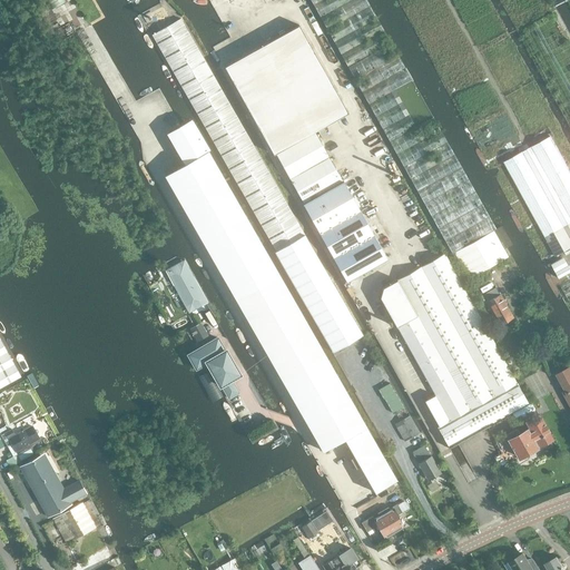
[(366,0),(310,0),(389,141),(452,254),(454,253),(493,231),(495,229),(433,117),(432,117),(412,80),(366,0)]
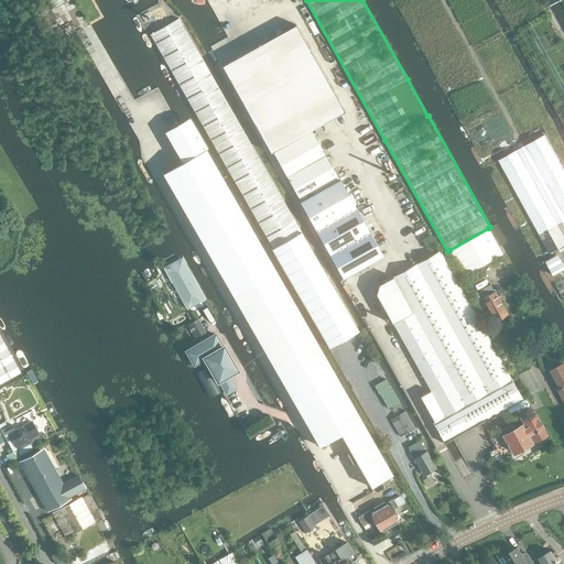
[(150,34),(272,248),(301,232),(179,19),(150,34)]
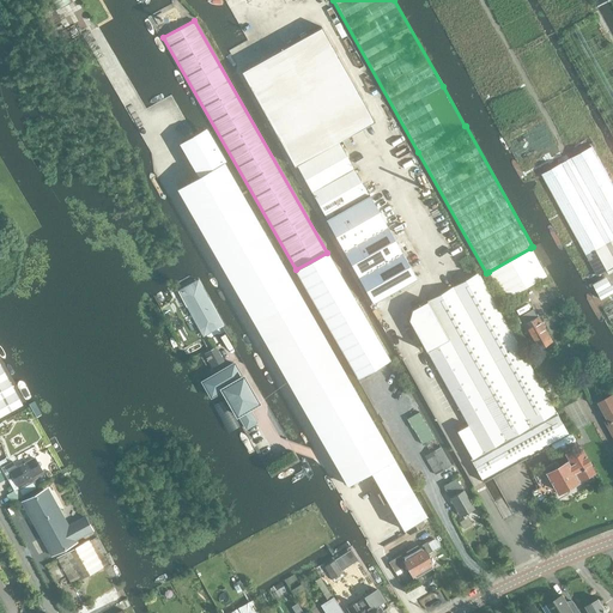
[(321,26),(241,72),(293,167),(374,121),(321,26)]
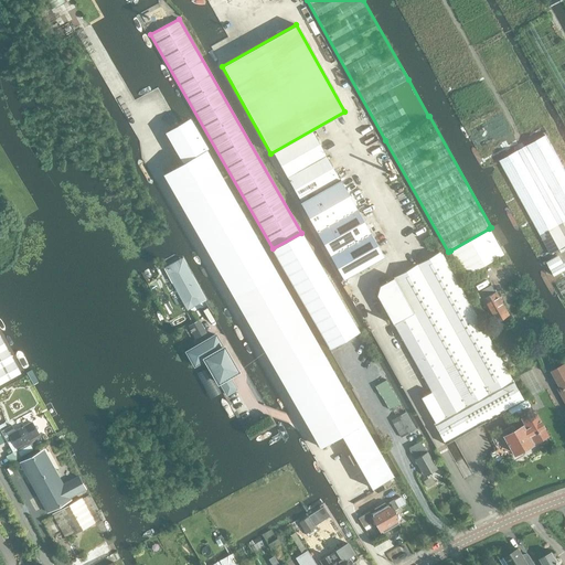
[(274,153),(300,202),(339,180),(312,131),(274,153)]
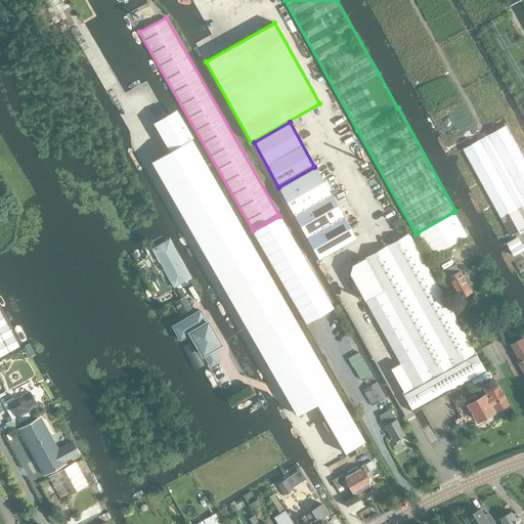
[(511,235),(523,227),(523,158),(506,125),(463,148),(511,235)]
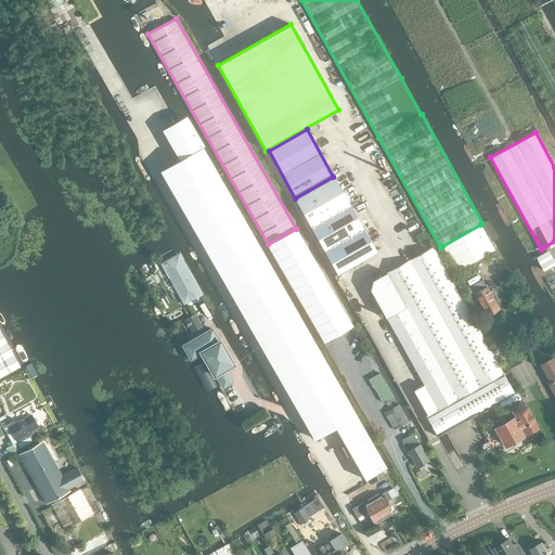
[(356,415),(202,146),(160,170),(314,439),(335,427),(356,415)]
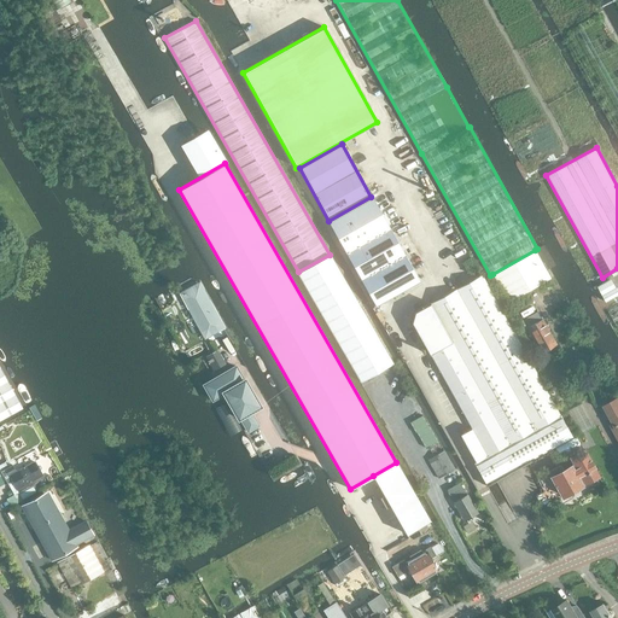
[(372,197),(328,221),(375,305),(420,281),(372,197)]
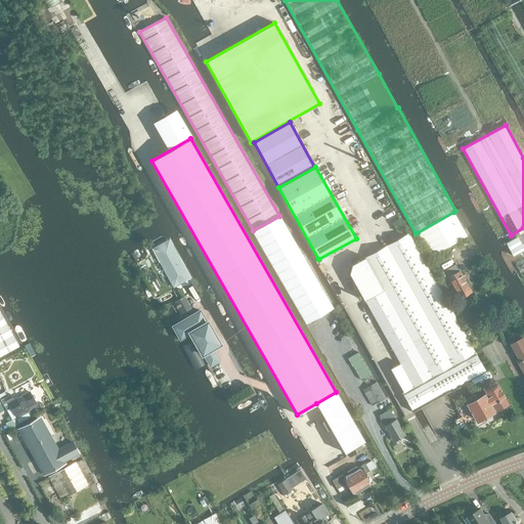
[(455,211),(453,212),(459,222),(463,228),(465,226),(470,224),(461,208),(455,211)]
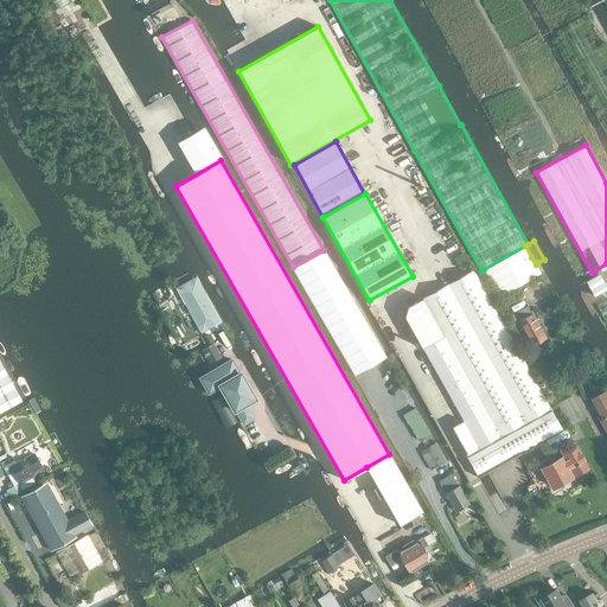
[(499,296),(517,287),(541,274),(536,264),(531,257),(525,246),(484,269),(499,296)]
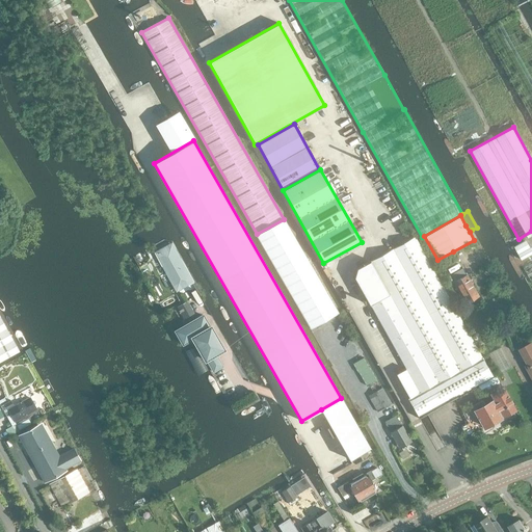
[(311,328),(339,313),(284,219),(257,234),(256,235),(311,328)]
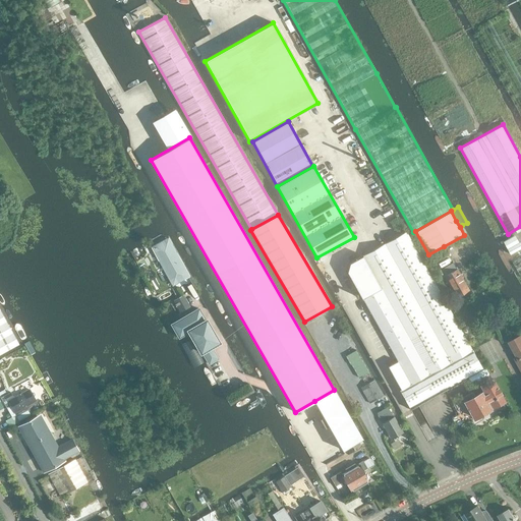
[(410,409),(482,368),(406,231),(362,255),(381,288),(362,298),(397,361),(388,366),(401,389),(399,390),(410,409)]
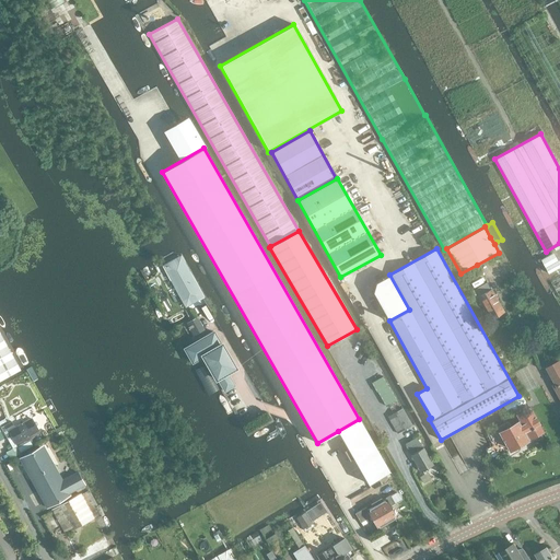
[(559,257),(556,251),(543,257),(550,272),(559,266),(559,257)]
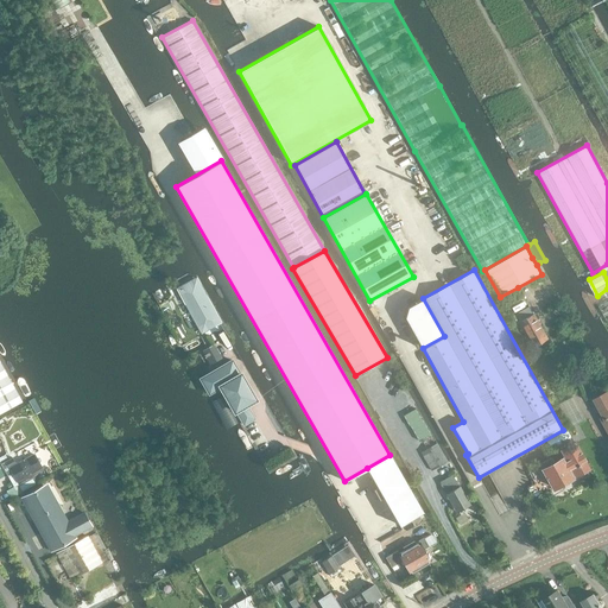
[(196,279),(178,289),(202,331),(219,322),(196,279)]
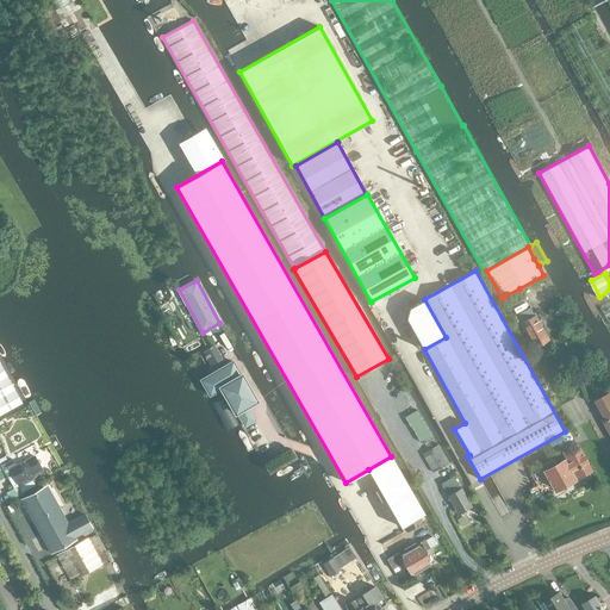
[(535,315),(534,315),(520,323),(526,335),(534,348),(549,340),(535,315)]
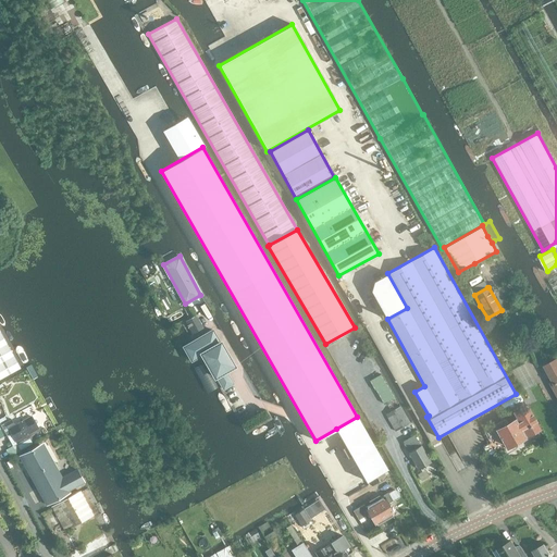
[(196,336),(207,330),(197,313),(187,320),(196,336)]
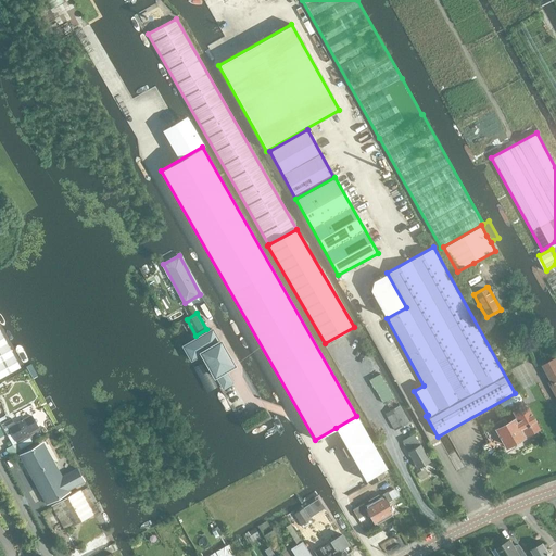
[(0,330),(0,378),(20,367),(0,330)]
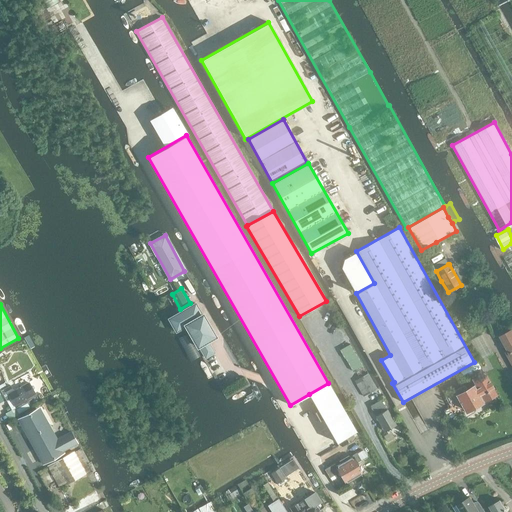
[(207,341),(215,336),(202,315),(195,304),(169,319),(176,331),(186,325),(197,346),(198,346),(205,358),(214,353),(207,341)]
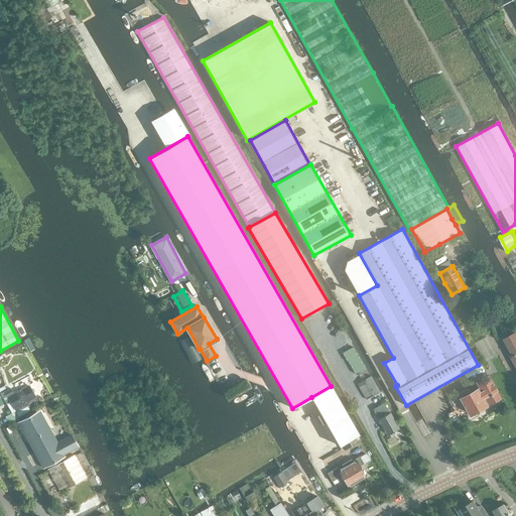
[(515,335),(515,333),(505,339),(505,340),(505,343),(505,344),(506,345),(506,346),(506,347),(507,349),(509,347),(513,354),(510,355),(512,357),(513,359),(514,360),(515,363),(515,335)]
